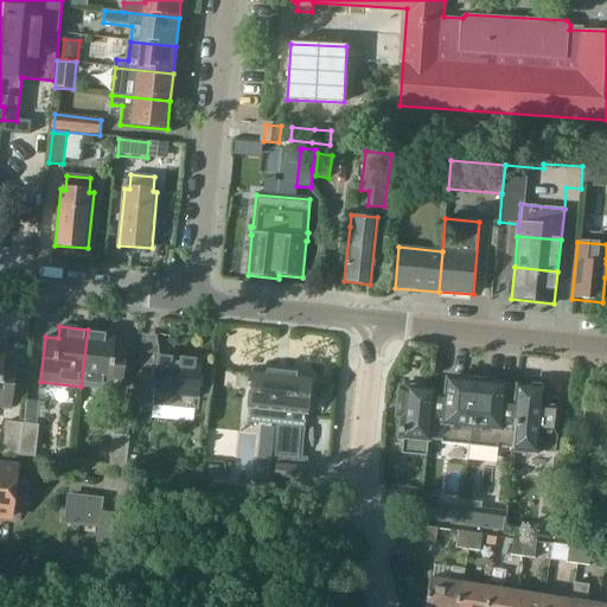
[(121,390),(127,346),(114,345),(115,333),(88,330),(81,387),(121,390)]
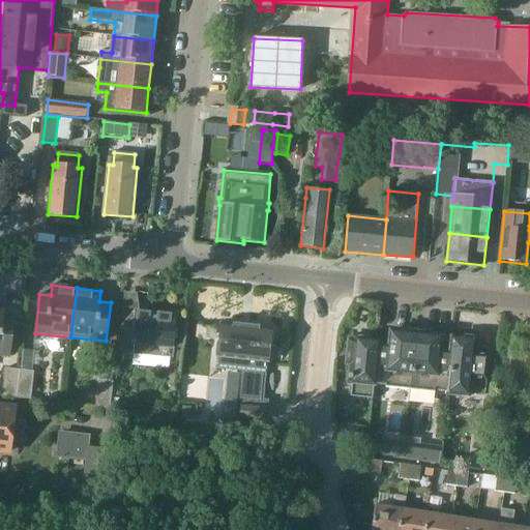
[(0,355),(10,356),(15,318),(3,317),(4,306),(0,305),(0,355)]
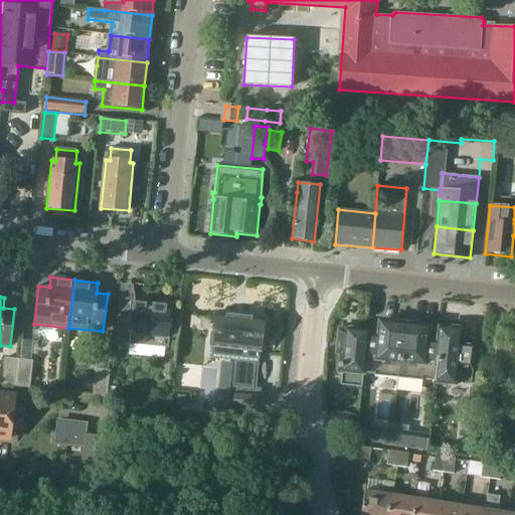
[(117,315),(114,342),(129,343),(168,347),(169,338),(176,339),(178,319),(170,318),(171,306),(131,302),(130,317),(117,315)]
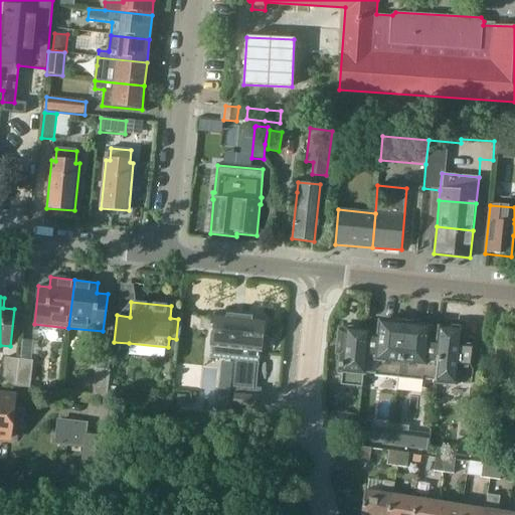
[(212,346),(210,358),(240,361),(237,393),(235,410),(239,410),(238,419),(249,420),(252,416),(252,411),(256,412),(259,395),(254,395),(260,352),(264,319),(215,314),(211,346),(212,346)]
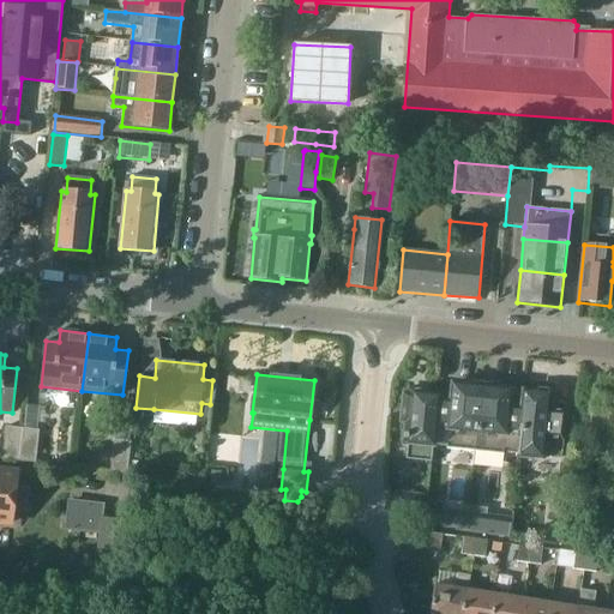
[(475,450),(481,383),(464,380),(464,385),(452,385),(450,405),(437,403),(433,445),(446,446),(446,447),(475,450)]
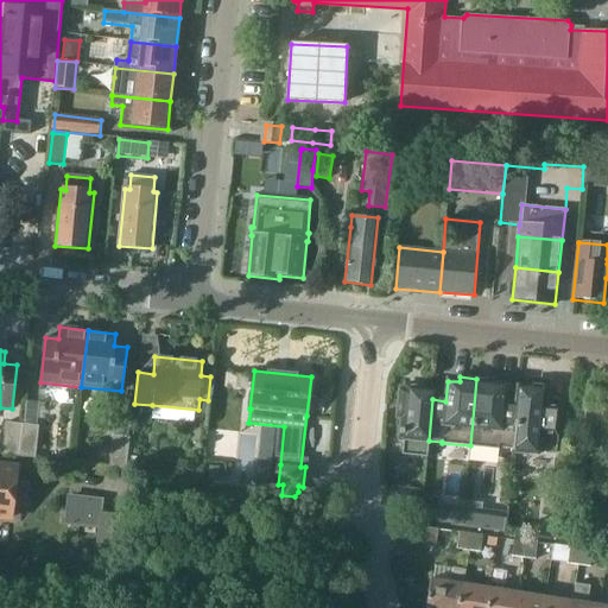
[(512,449),(515,407),(502,406),(505,386),(493,385),(494,380),(476,379),(470,445),(499,449),(499,448),(512,449)]
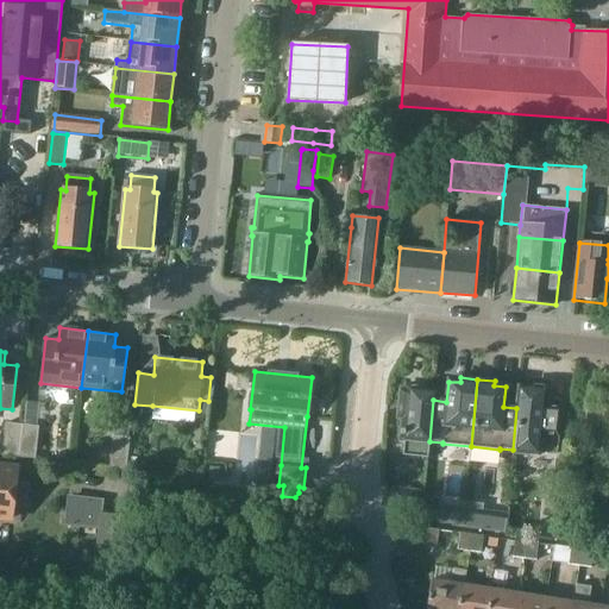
[(546,412),(548,387),(531,384),(531,389),(519,388),(516,408),(513,450),(513,451),(542,453),(542,452),(557,453),(560,413),(546,412)]
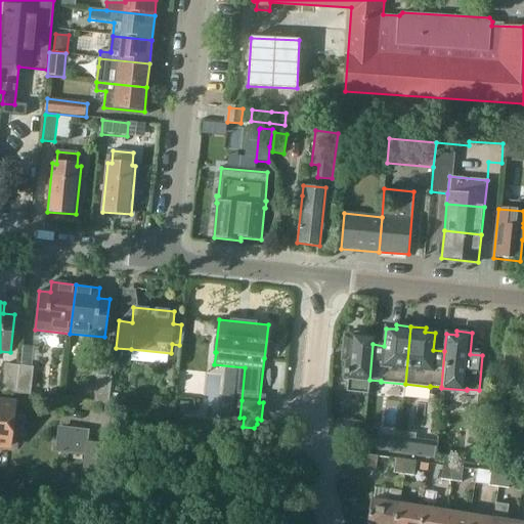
[(363,338),(364,334),(349,332),(348,336),(344,335),(343,349),(347,349),(344,377),(348,378),(346,392),(368,394),(369,380),(373,344),(374,339),(363,338)]
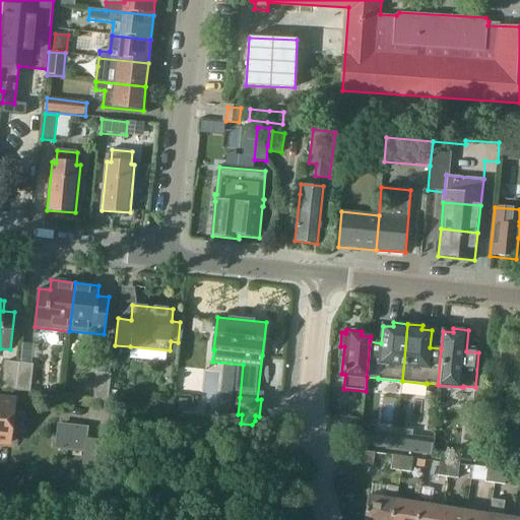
[(16,390),(19,363),(5,362),(2,389),(16,390)]
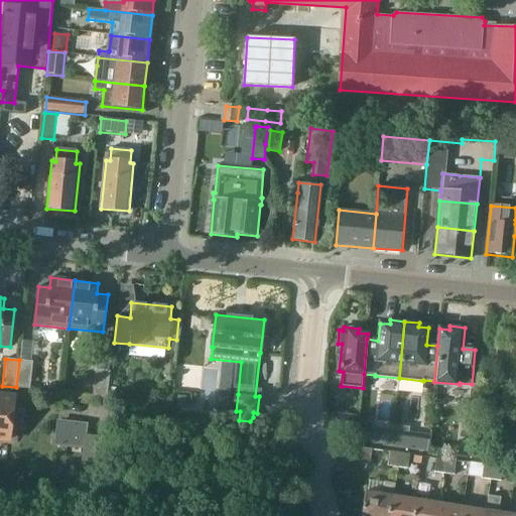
[(30,389),(33,362),(19,360),(16,387),(30,389)]
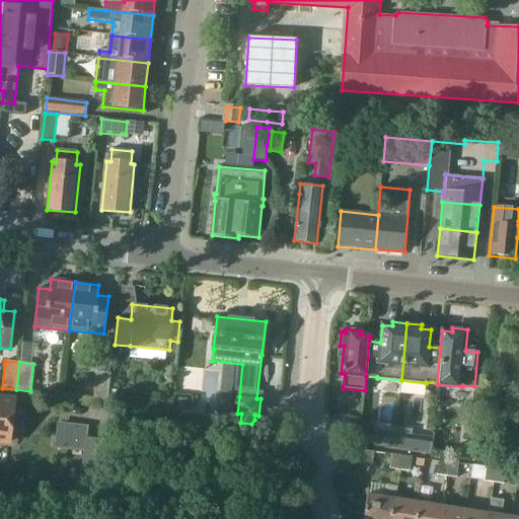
[(107,400),(110,373),(96,372),(93,399),(107,400)]
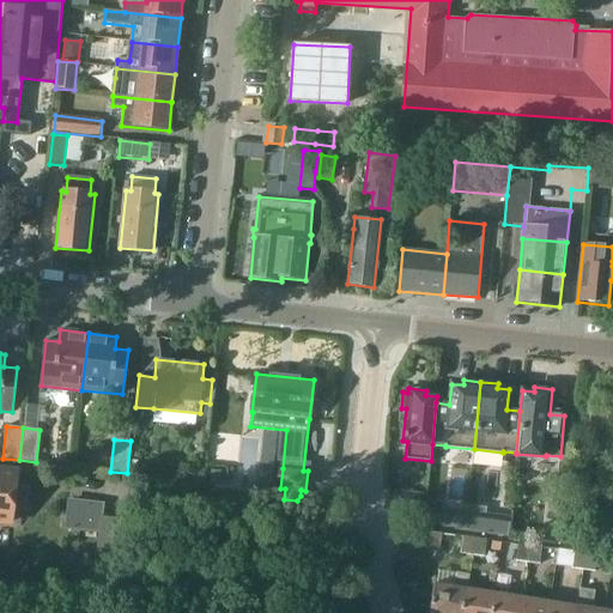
[(26,509),(30,487),(16,485),(17,473),(0,471),(0,522),(11,523),(12,508),(26,509)]
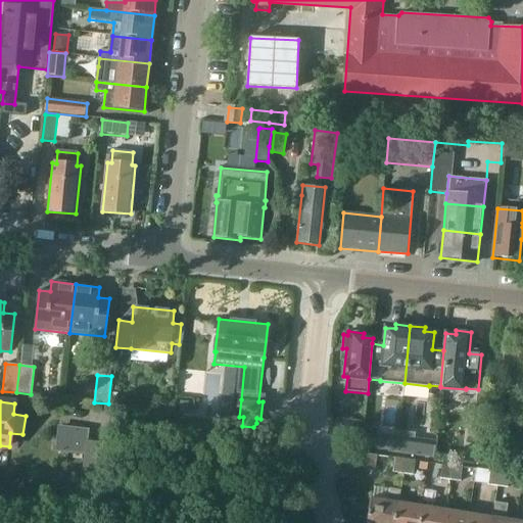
[(363,437),(364,426),(365,422),(336,419),(335,434),(363,437)]
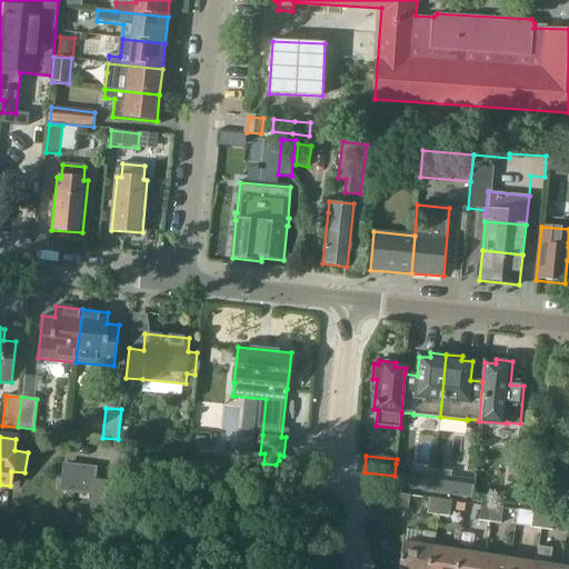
[(62,465),(60,492),(69,493),(89,495),(92,496),(93,479),(96,479),(97,468),(91,468),(72,466),(62,465)]
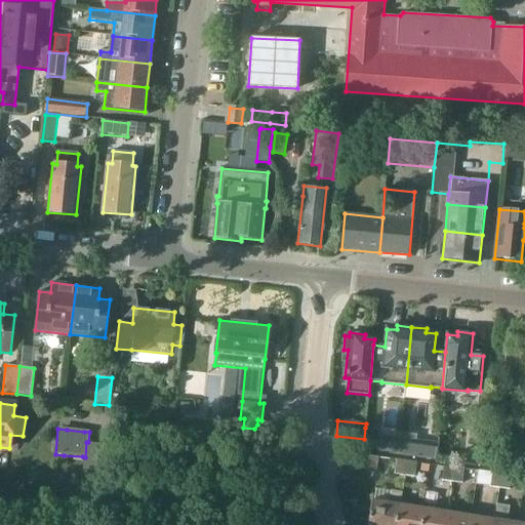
[(413,455),(414,440),(415,434),(400,432),(398,453),(413,455)]
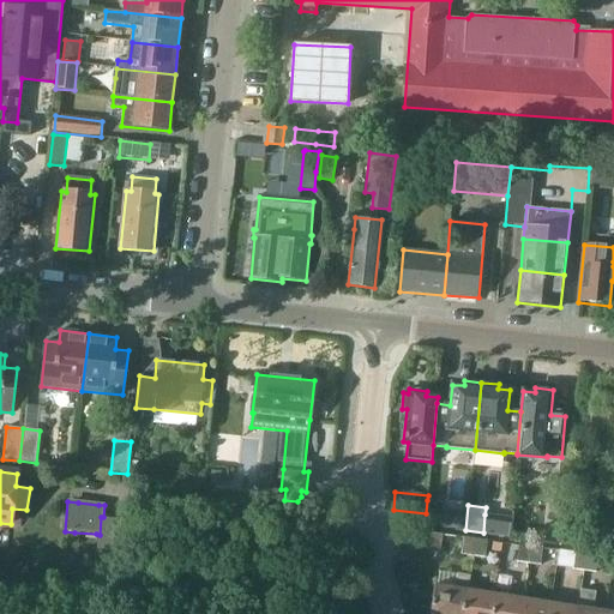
[(414,531),(411,547),(440,551),(443,535),(414,531)]
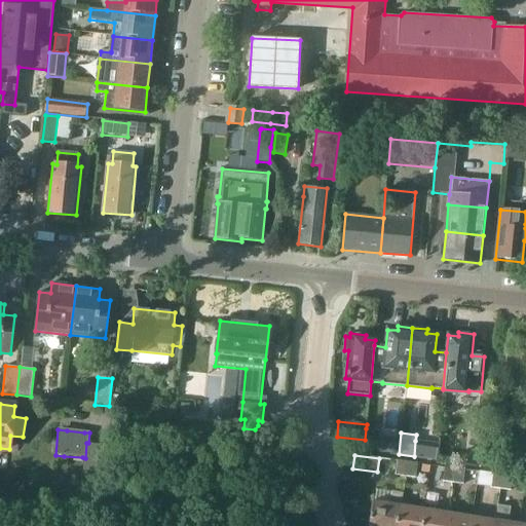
[(397,461),(395,475),(405,476),(407,462),(397,461)]
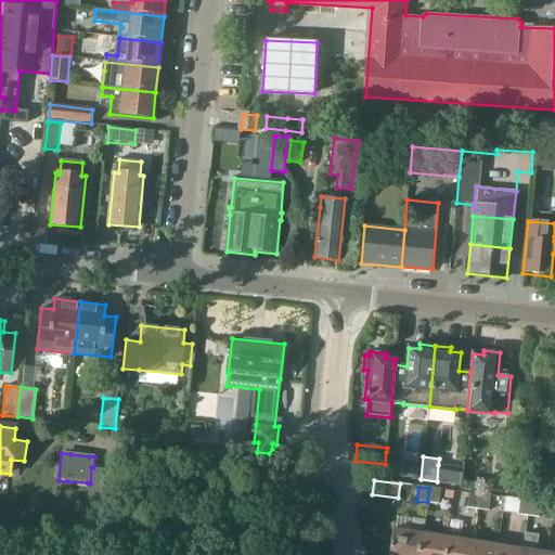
[(439,504),(441,490),(429,488),(427,502),(439,504)]
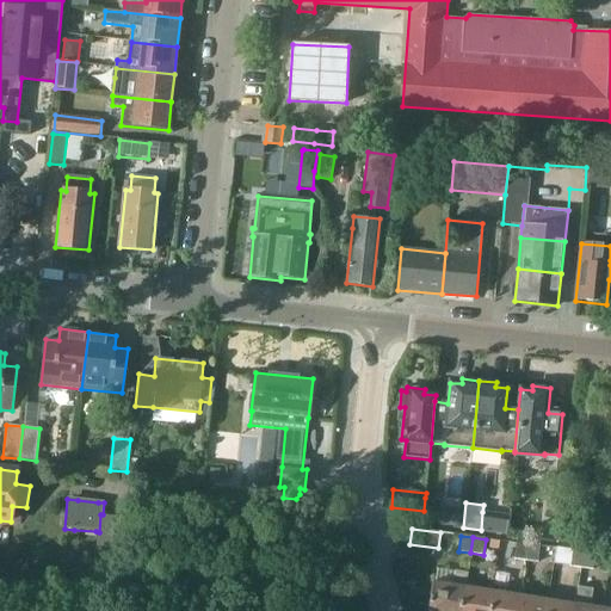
[(499,551),(500,541),(491,539),(488,550),(499,551)]
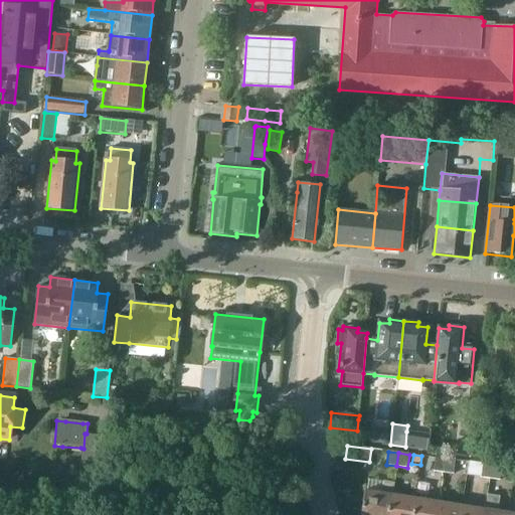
[(444,474),(446,460),(436,458),(434,473),(444,474)]
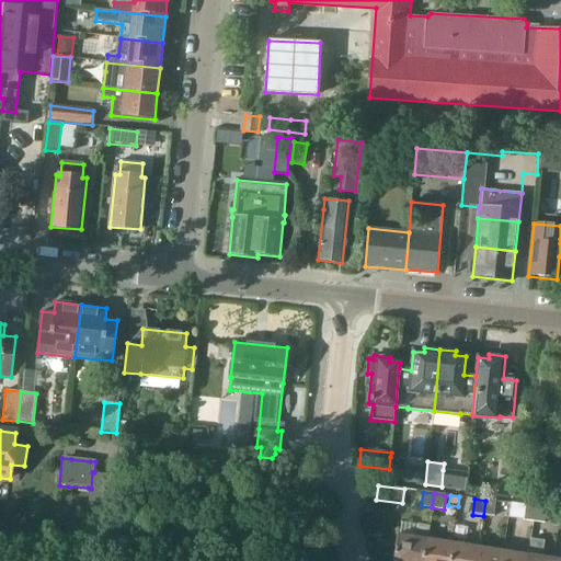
[(89,500),(87,522),(93,523),(105,524),(107,502),(89,500)]
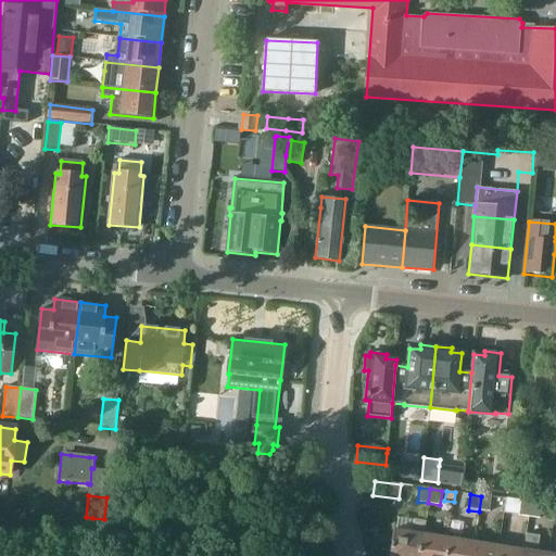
[(490,513),(492,497),(481,496),(479,512),(490,513)]
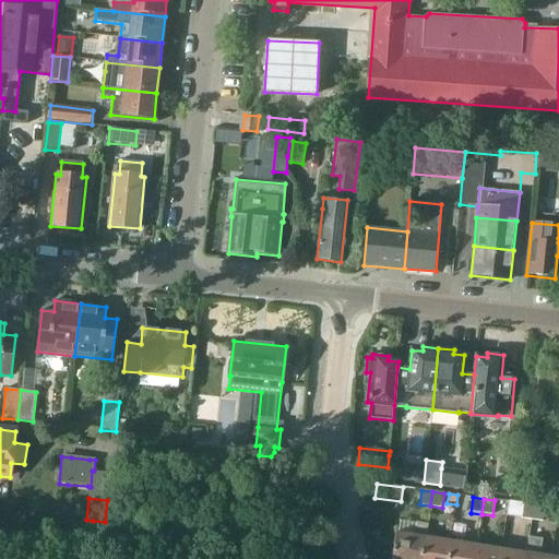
[(522,515),(521,519),(532,520),(534,506),(523,504),(522,515)]
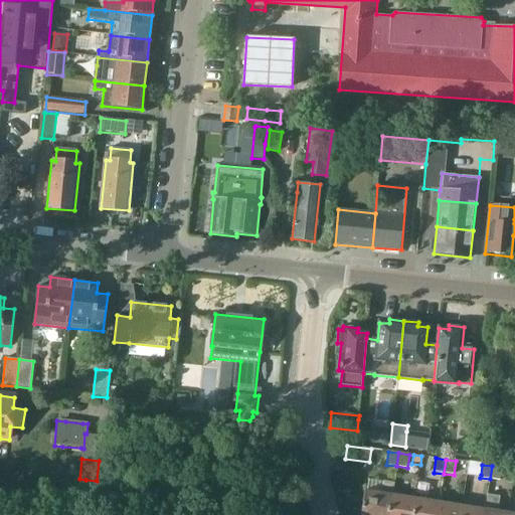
[(492,466),(490,479),(501,481),(502,468),(492,466)]
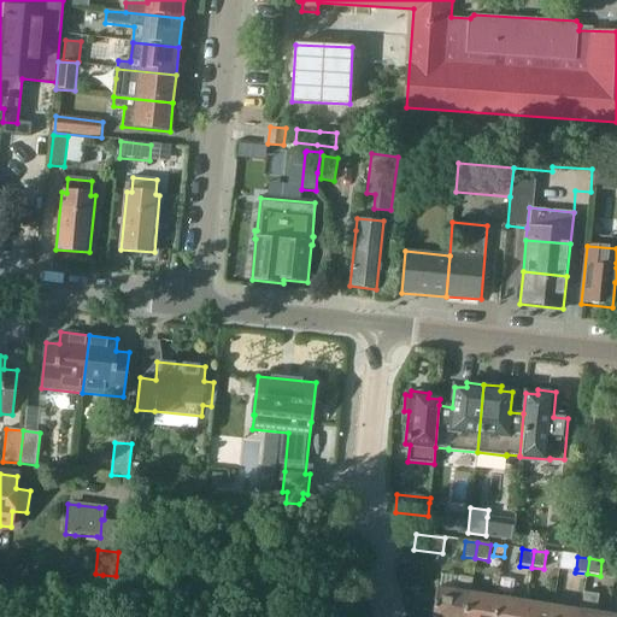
[(465,616),(470,592),(471,580),(460,577),(459,591),(438,588),(433,616),(465,616)]
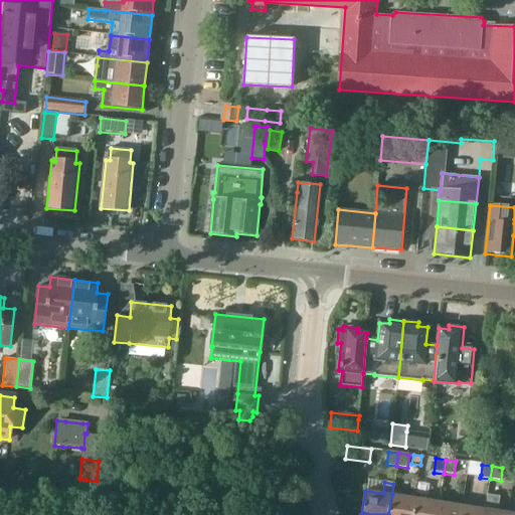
[(411,514),(415,498),(392,494),(388,514),(411,514)]
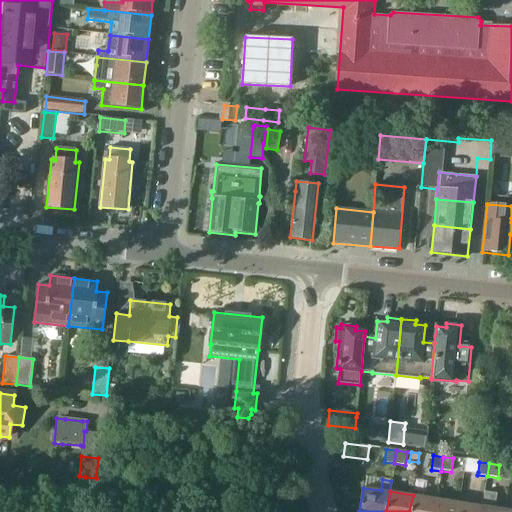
[(504,511),(505,510),(494,508),(496,494),(484,492),(482,506),(481,511),(504,511)]
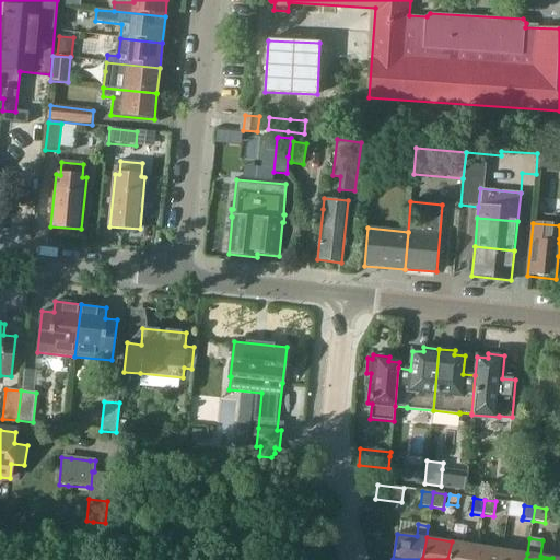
[(474,559),(477,546),(452,541),(447,559),(474,559)]
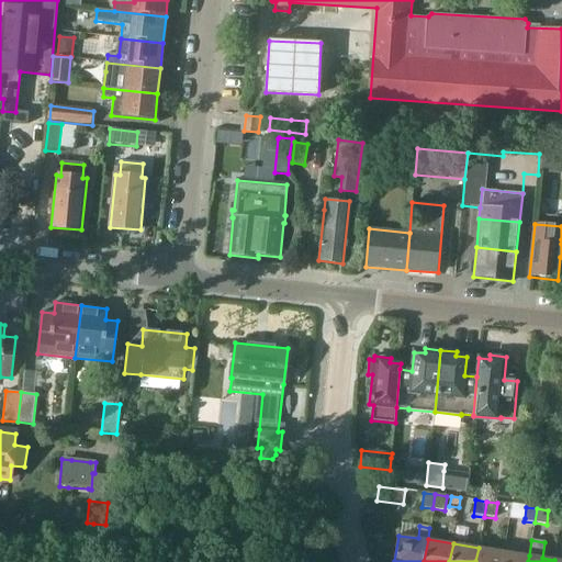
[(501,561),(504,552),(479,548),(475,561),(501,561)]
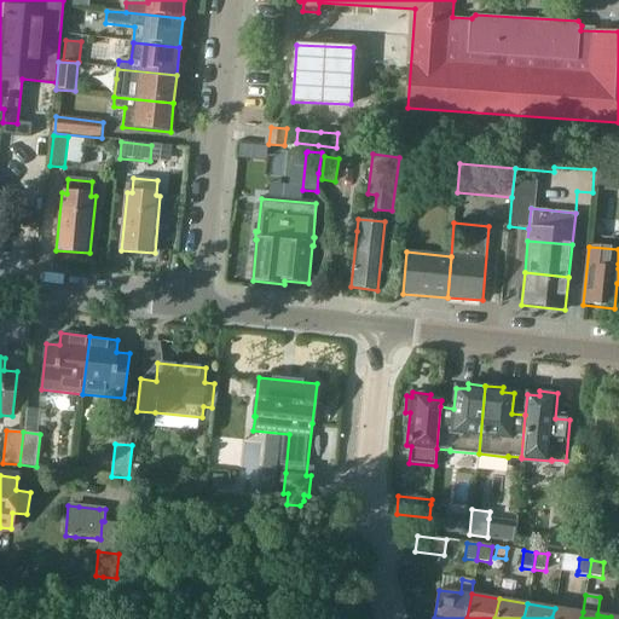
[(582,618),(583,612),(555,608),(551,618),(582,618)]
